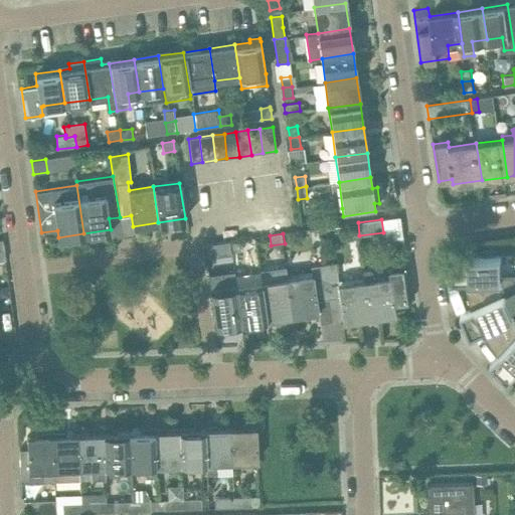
[(240,239),(231,240),(233,250),(242,249),(240,239)]
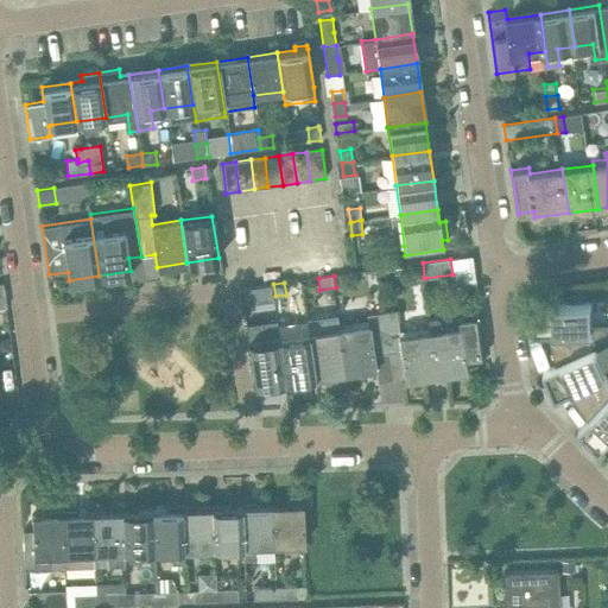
[(241,289),(242,304),(260,301),(258,286),(241,289)]
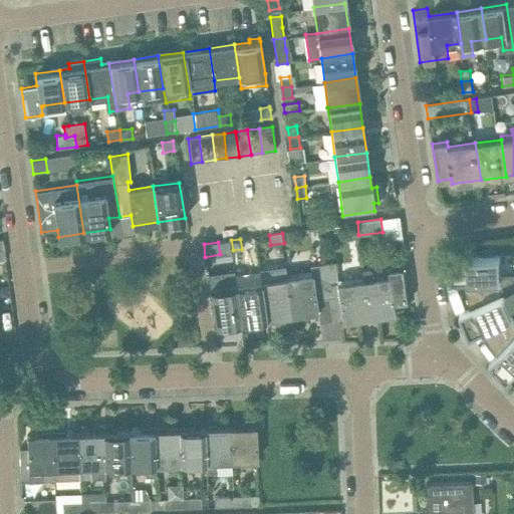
[(482,256),(451,257),(452,281),(464,281),(470,309),(506,294),(513,290),(513,274),(500,275),(499,255),(494,255),(494,253),(482,253),(482,256)]
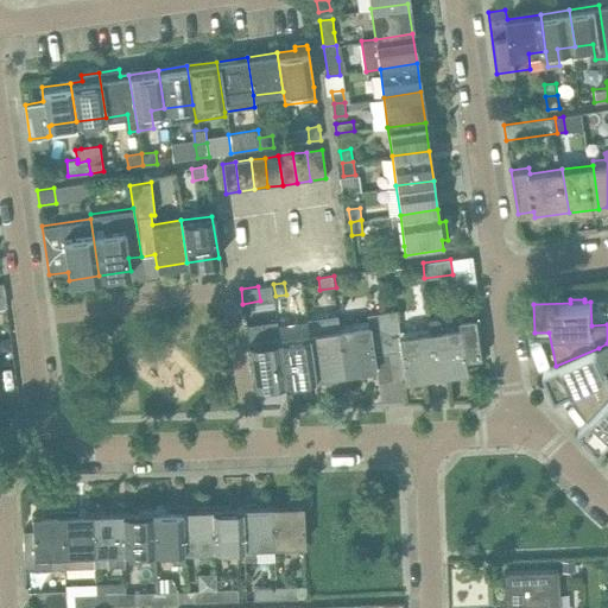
[(435,317),(430,318),(438,374),(466,371),(464,356),(485,354),(479,308),(466,310),(457,320),(457,322),(441,324),(439,321),(435,317)]
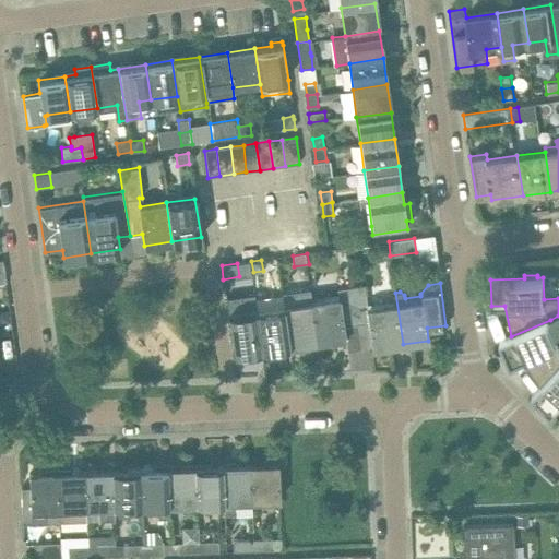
[(372,348),(403,344),(395,293),(393,293),(394,305),(370,308),(367,284),(354,286),(359,323),(368,322),(372,348)]
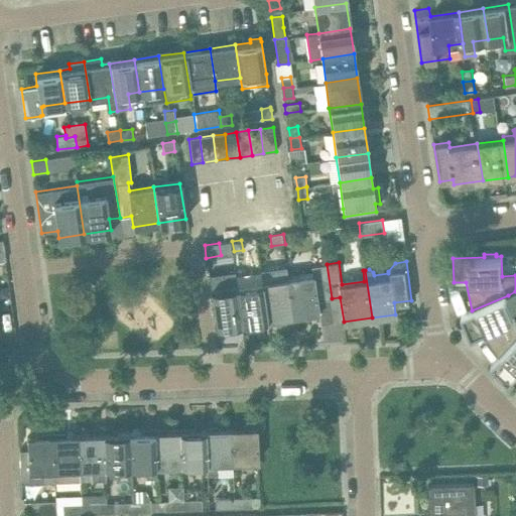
[(315,276),(290,279),(295,315),(318,311),(317,300),(332,298),(327,264),(314,266),(315,276)]
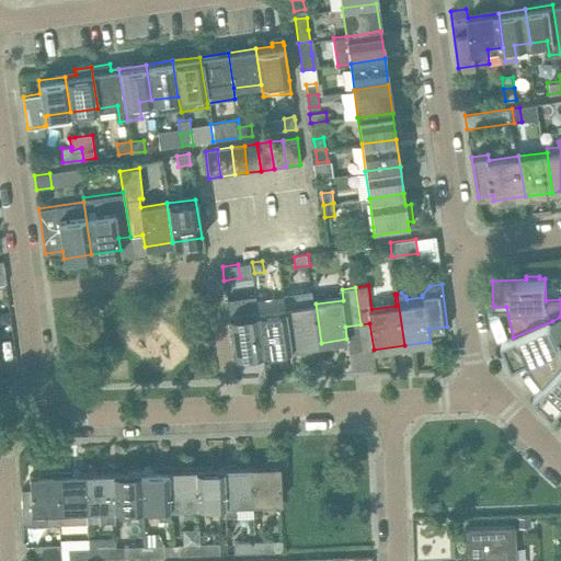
[(258,295),(227,298),(235,355),(266,351),(259,300),(258,295)]
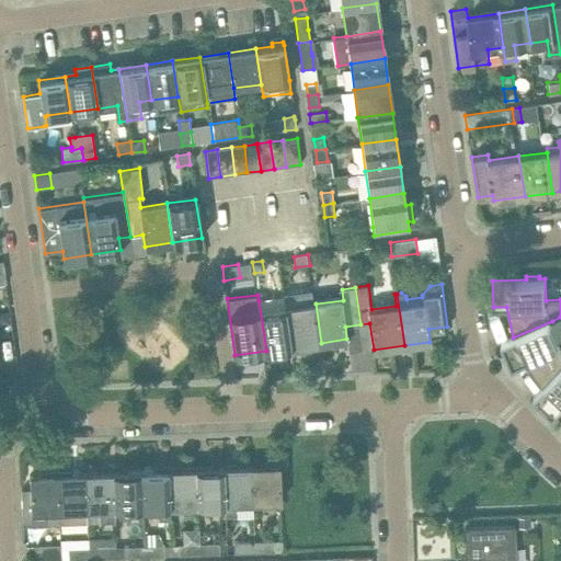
[(267,357),(295,353),(287,307),(270,310),(267,299),(259,300),(266,351),(267,357)]
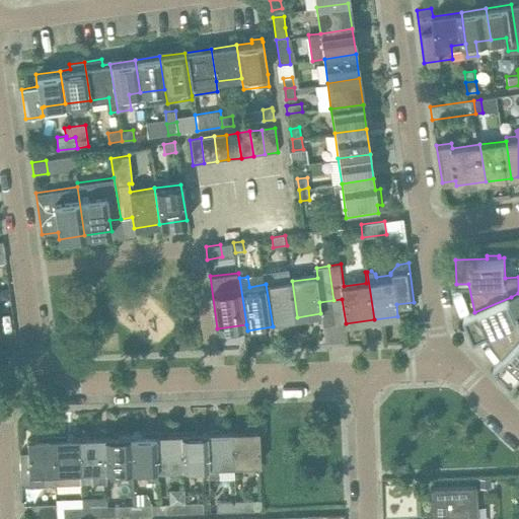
[(292,281),(266,284),(273,326),(286,324),(285,318),(297,317),(292,281)]
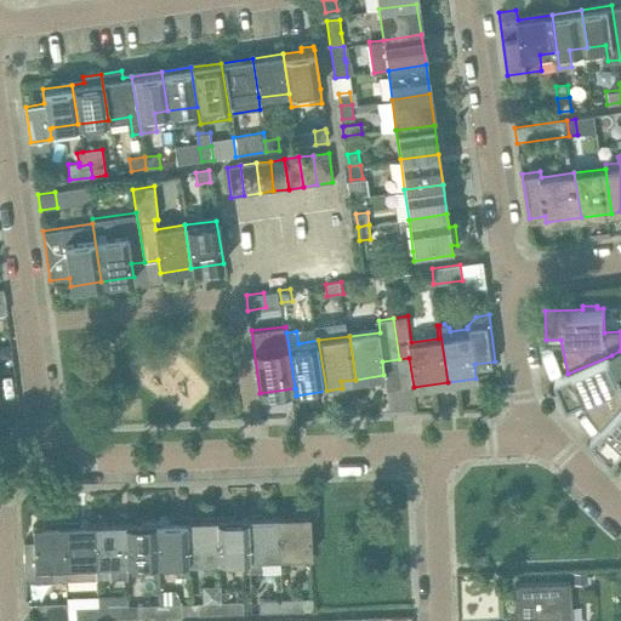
[(568,374),(556,380),(568,406),(580,400),(600,429),(620,406),(620,377),(611,355),(568,374)]
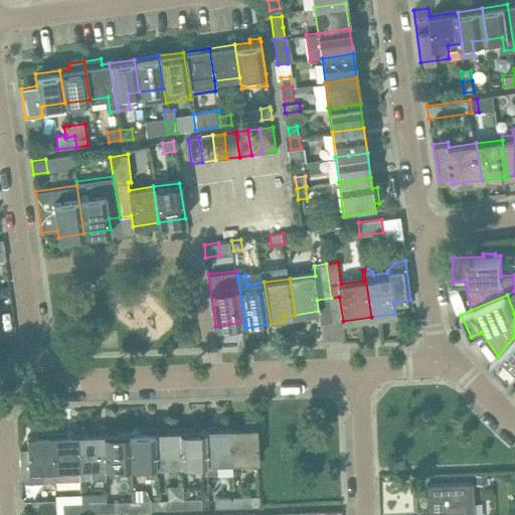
[(514,373),(514,337),(498,356),(490,364),(508,381),(511,378),(514,373)]
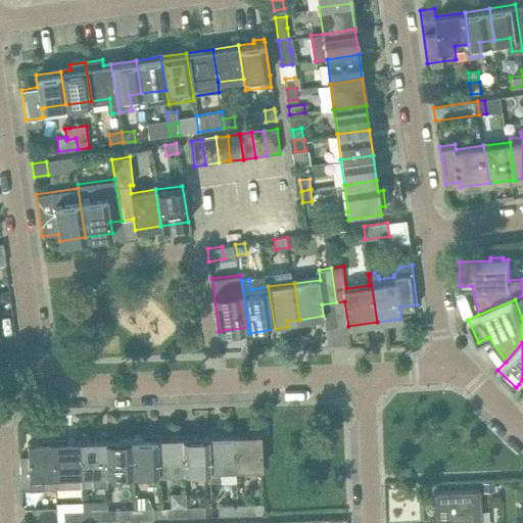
[(234,435),(235,469),(262,468),(260,434),(234,435)]
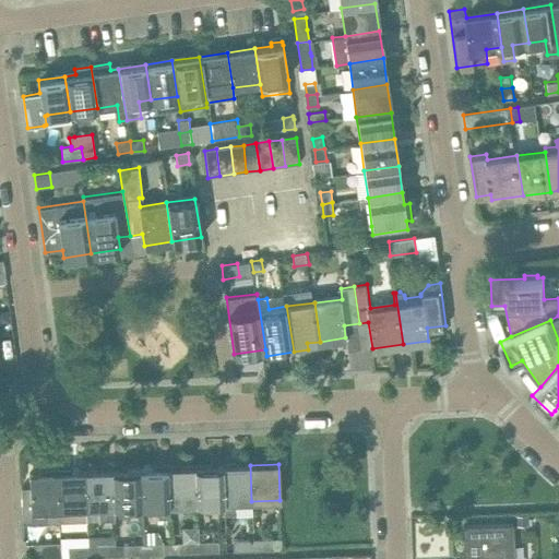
[(223,466),(224,502),(224,515),(236,514),(236,501),(251,501),(250,465),(223,466)]
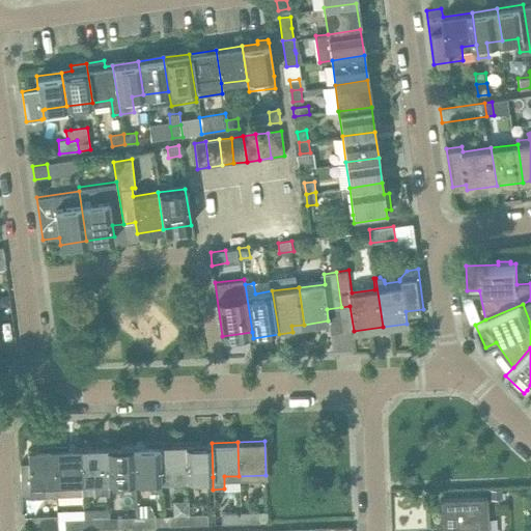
[(185,444),(187,478),(213,477),(212,443),(185,444)]
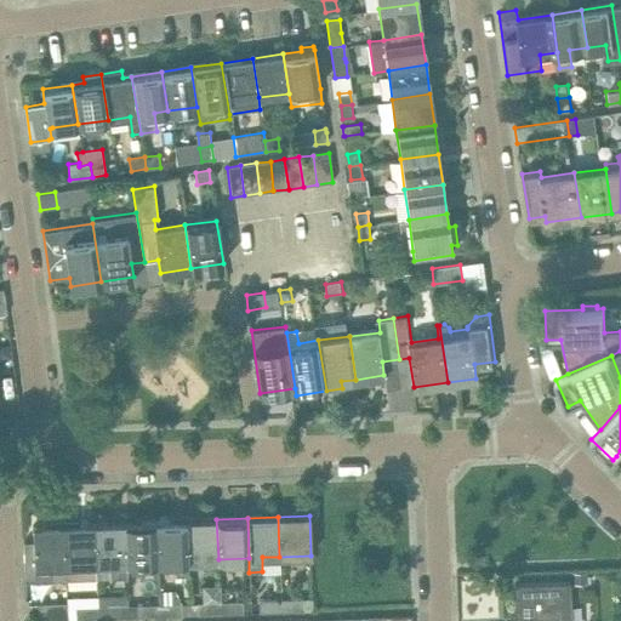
[(186,520),(187,560),(218,559),(216,519),(186,520)]
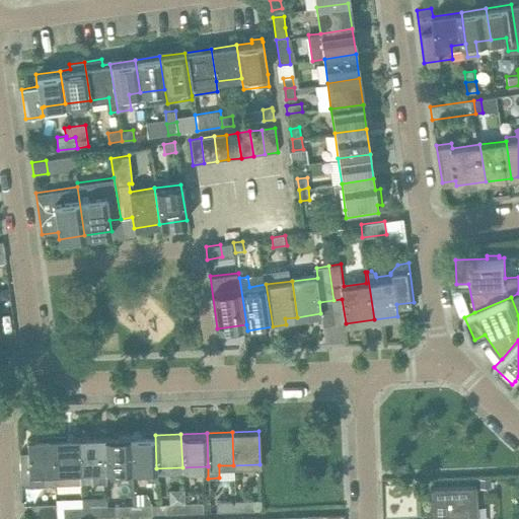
[(55,487),(53,439),(53,435),(42,436),(42,439),(27,440),(27,455),(19,455),(20,489),(55,487)]
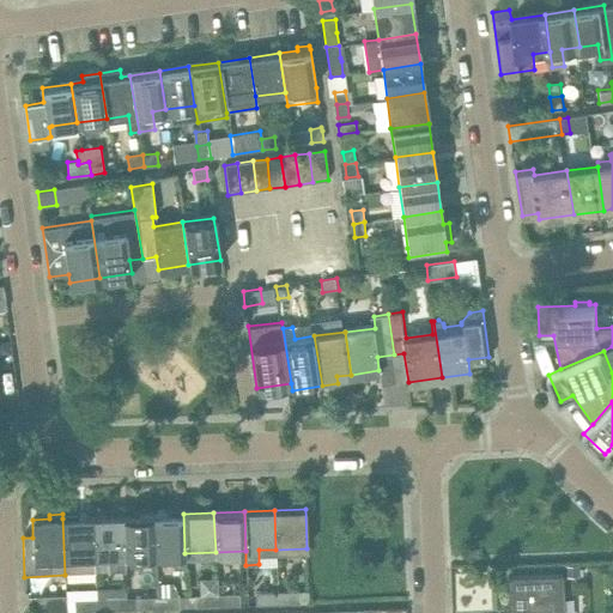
[(186,568),(184,553),(183,514),(153,515),(155,554),(173,553),(174,568),(186,568)]
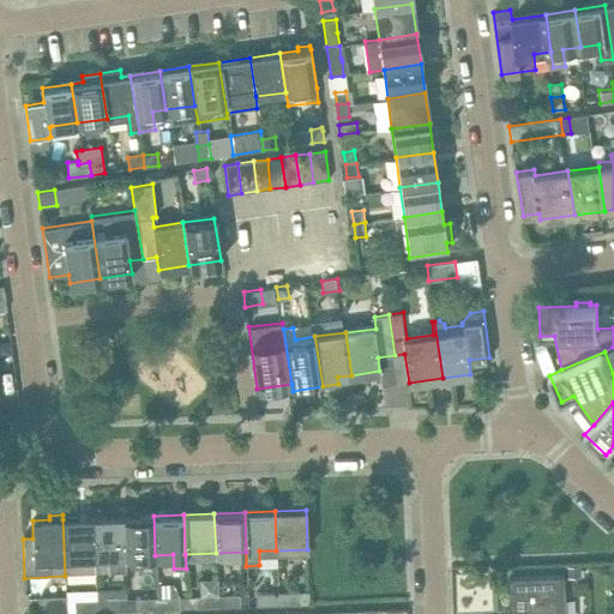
[(124,517),(125,557),(155,555),(154,516),(124,517)]
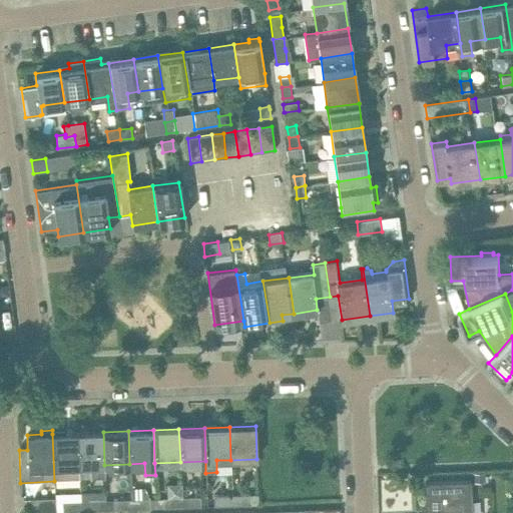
[(78,433),(79,466),(104,465),(103,432),(78,433)]
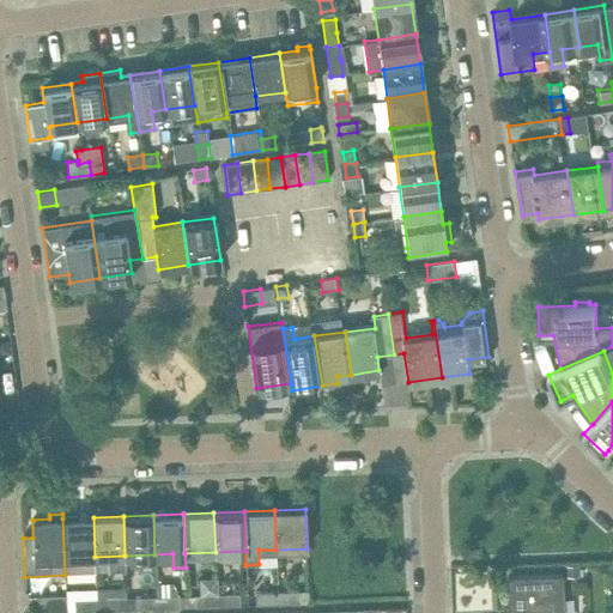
[(93,517),(62,519),(65,572),(95,571),(95,557),(93,517)]
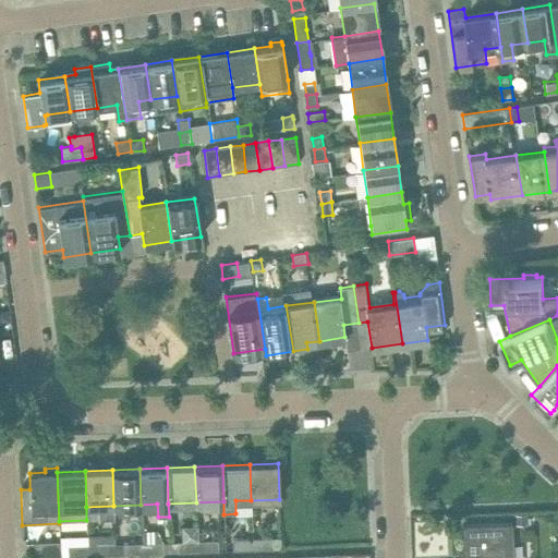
[(526,514),(516,514),(517,524),(530,524),(530,517),(526,517),(526,514)]
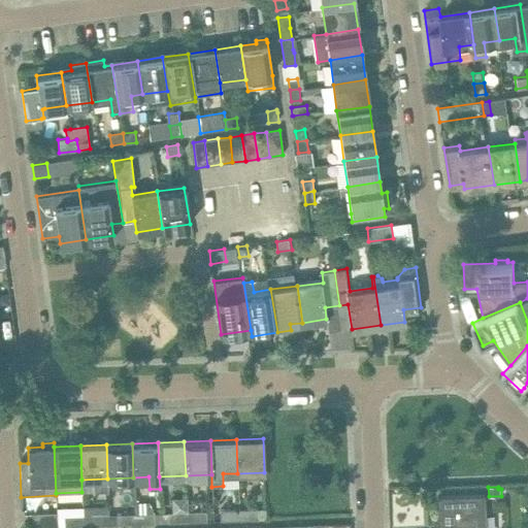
[(486,527),(486,516),(485,495),(437,497),(437,498),(438,498),(440,527),(443,527),(442,527),(486,527)]
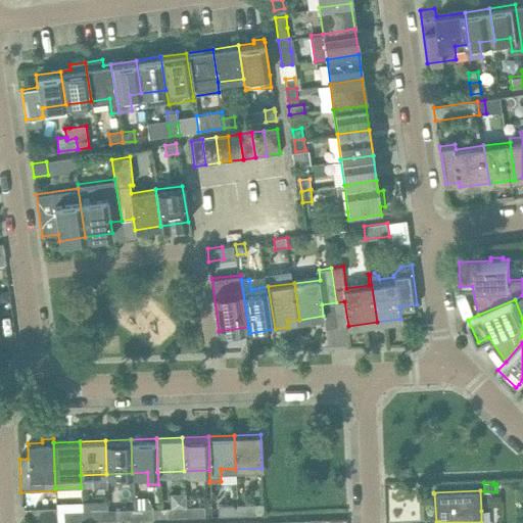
[(185,517),(185,507),(184,494),(170,494),(171,508),(167,508),(167,518),(185,517)]
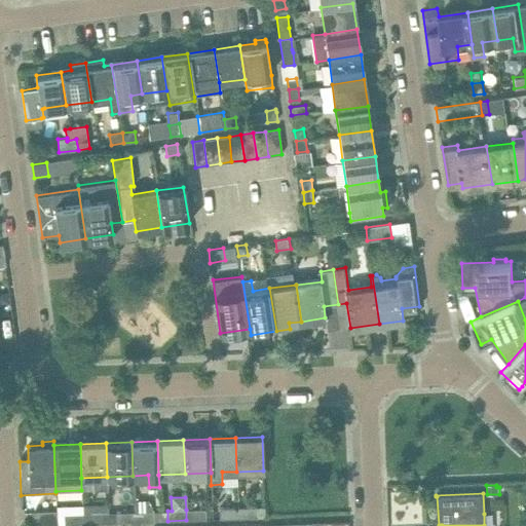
[(238,518),(237,508),(219,509),(220,519),(238,518)]
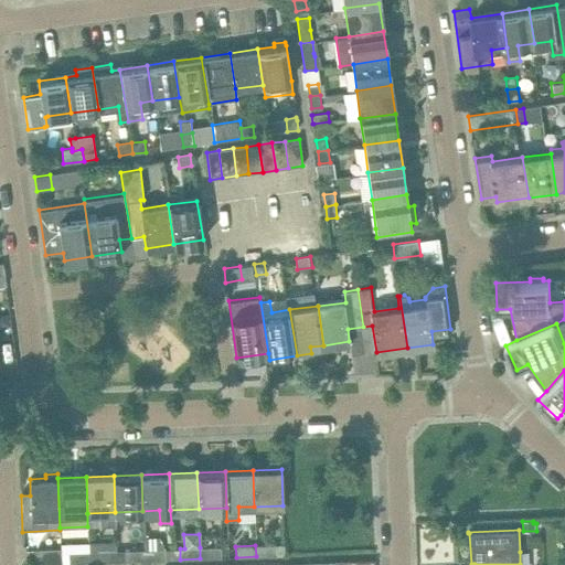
[(276,545),(255,545),(256,556),(276,556),(276,545)]
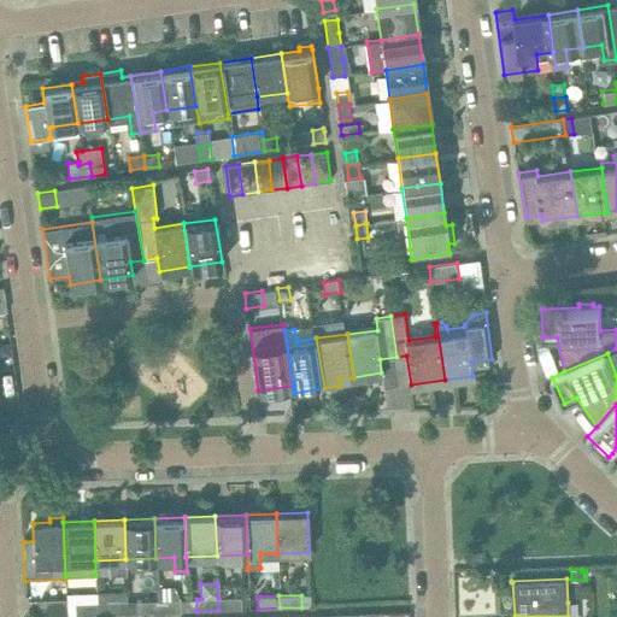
[(240,598),(218,598),(218,610),(241,610),(240,598)]
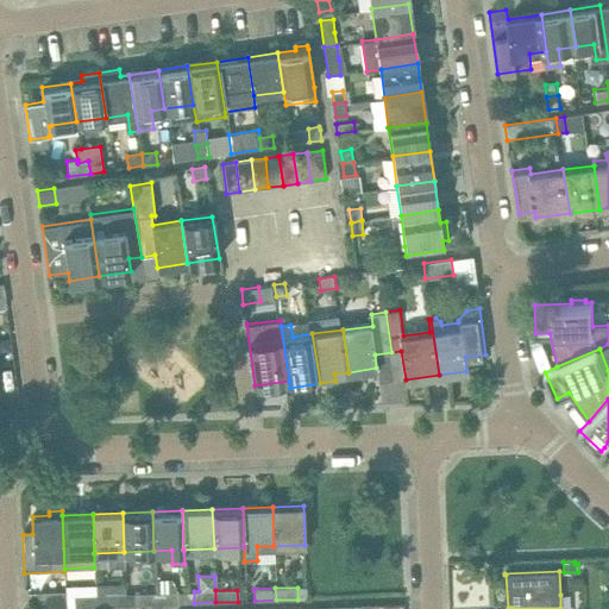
[(39,608),(67,608),(66,591),(36,592),(36,608),(39,608)]
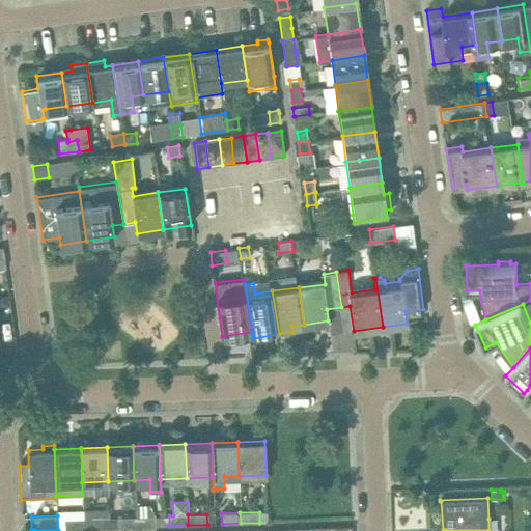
[(116,518),(117,528),(136,527),(136,516),(116,518)]
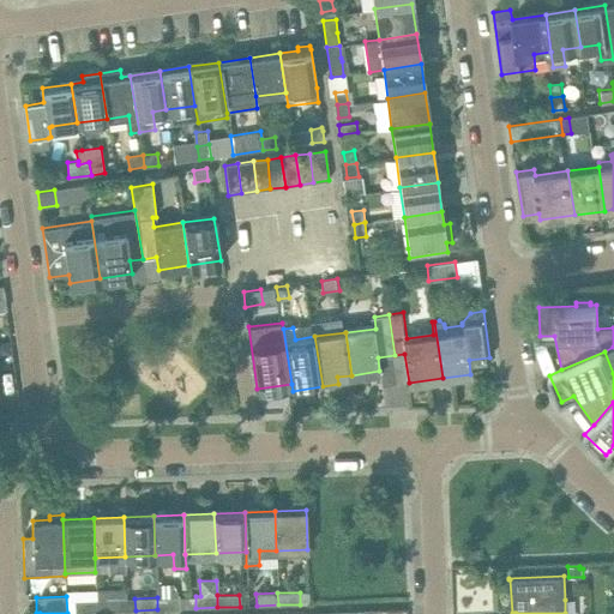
[(179,597),(157,597),(157,609),(179,608),(179,597)]
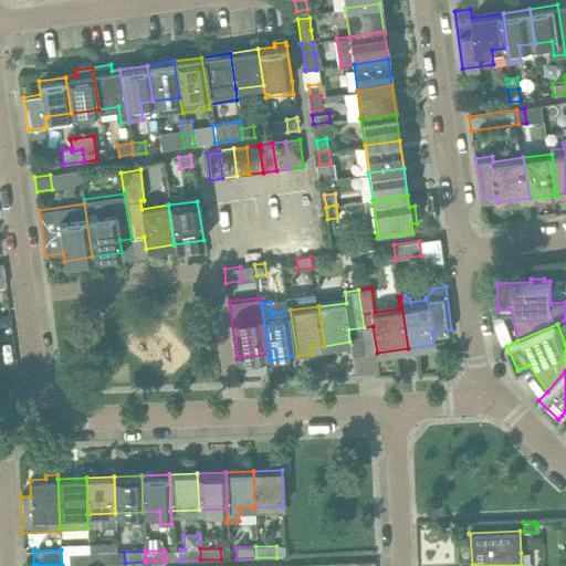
[(109,552),(88,553),(90,564),(109,563),(109,552)]
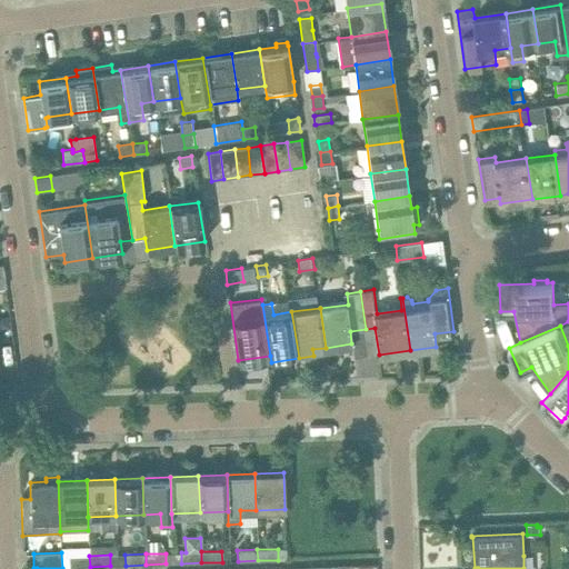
[(69,557),(69,568),(90,567),(89,556),(69,557)]
